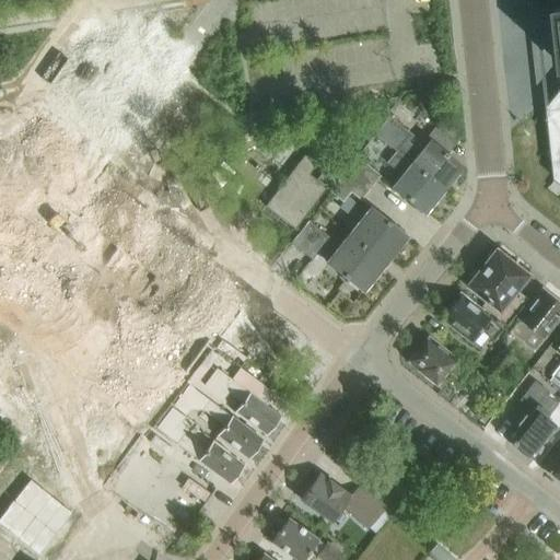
[(559,0),(557,0),(559,26),(559,92),(547,108),(556,181),(559,184),(559,0)]
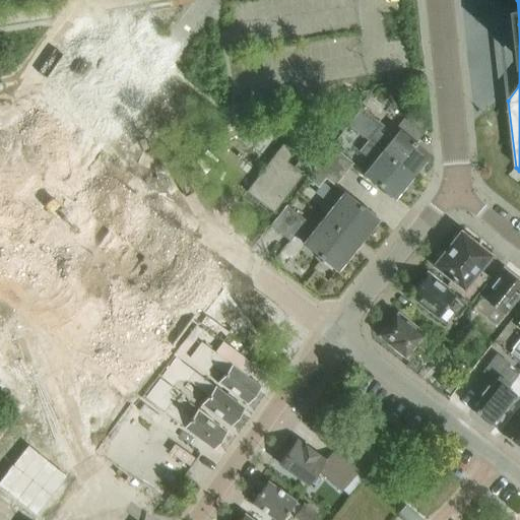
[(34,106),(6,144),(0,139),(0,389),(26,409),(0,446),(0,492),(38,519),(49,519),(132,406),(108,388),(110,385),(119,391),(140,364),(144,367),(160,344),(164,340),(174,347),(191,323),(197,327),(236,276),(91,170),(148,91),(164,89),(161,67),(158,51),(156,37),(137,39),(114,43),(76,48),(75,49),(34,106)]
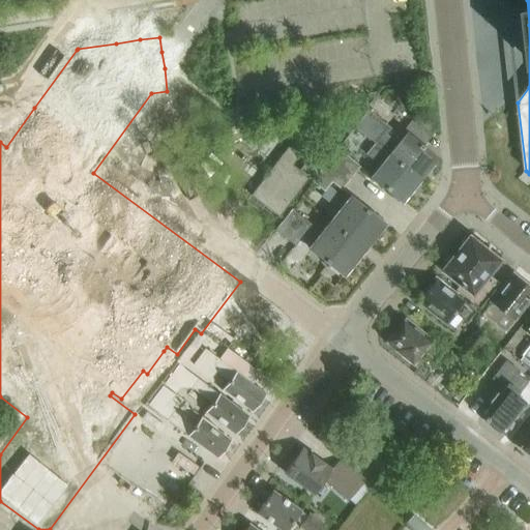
[(375,145),(420,181),(438,159),(407,135),(399,145),(384,134),(388,127),(367,112),(354,128),(375,145)]
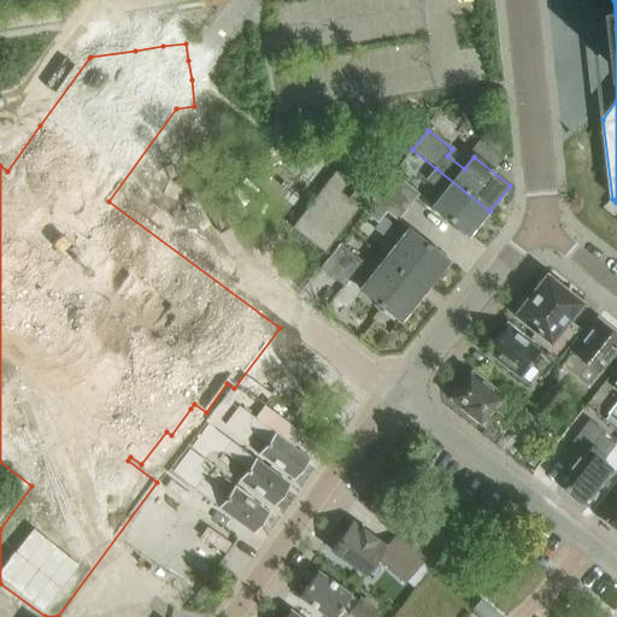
[(350,200),(341,194),(353,178),(339,169),(292,229),(324,254),(358,210),(363,213),(375,197),(360,186),(350,200)]
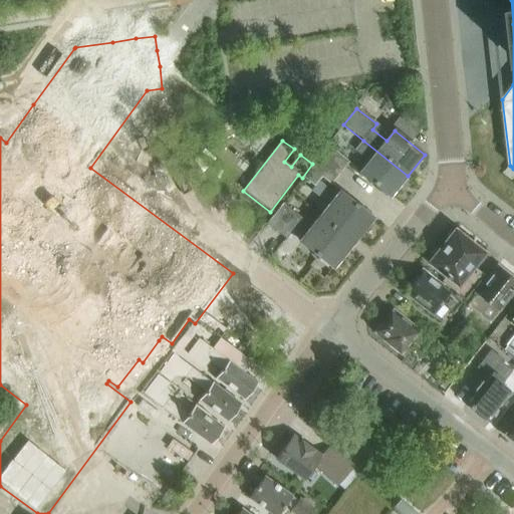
[(391,198),(408,176),(363,141),(355,152),(368,163),(360,174),(391,198)]
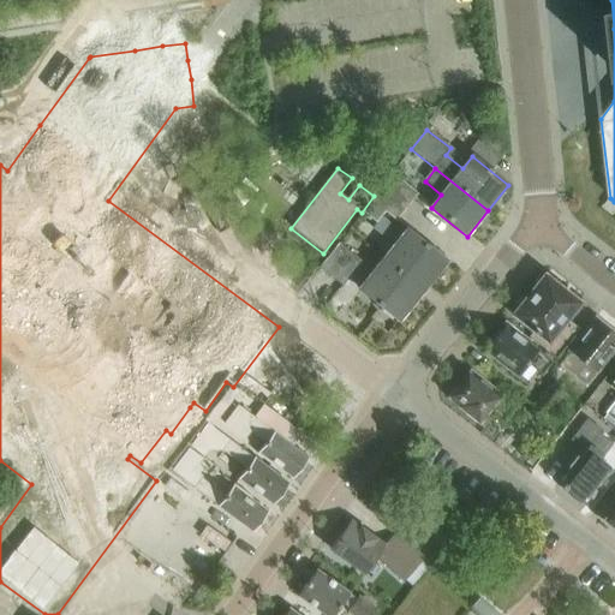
[(405,208),(417,192),(394,174),(382,190),(405,208)]
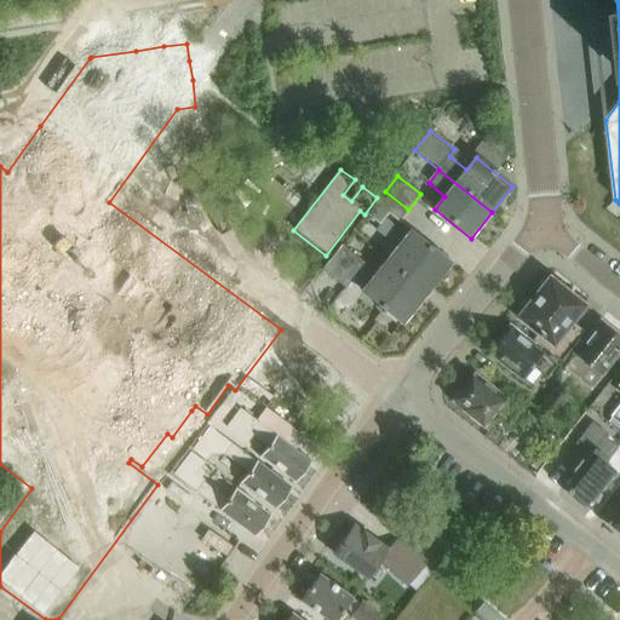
[(408,210),(385,191),(367,213),(382,225),(390,213),(400,222),(408,210)]
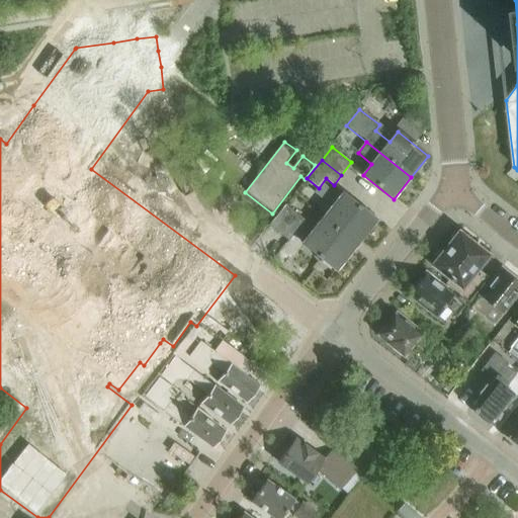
[(336,271),(376,221),(343,194),(303,245),(336,271)]
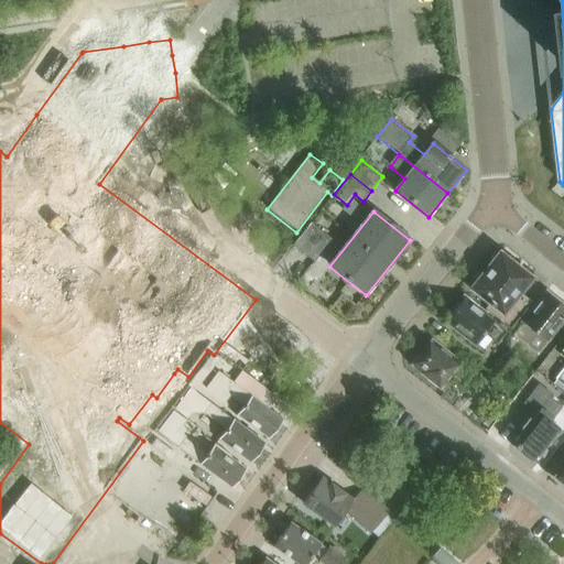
[(332,240),(311,224),(294,246),(315,262),(332,240)]
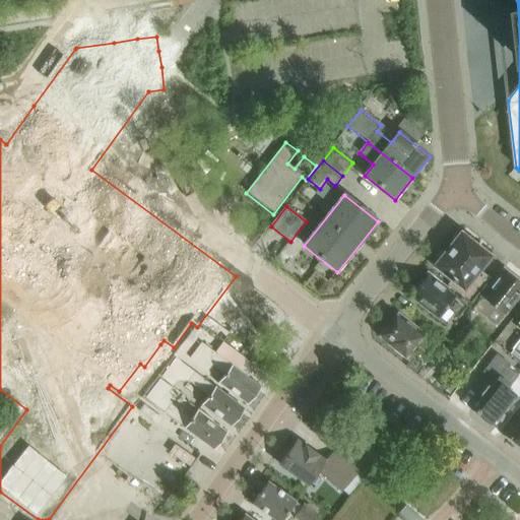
[(461,235),(453,245),(435,267),(451,280),(447,286),(470,305),(490,279),(478,270),(490,257),(461,235)]
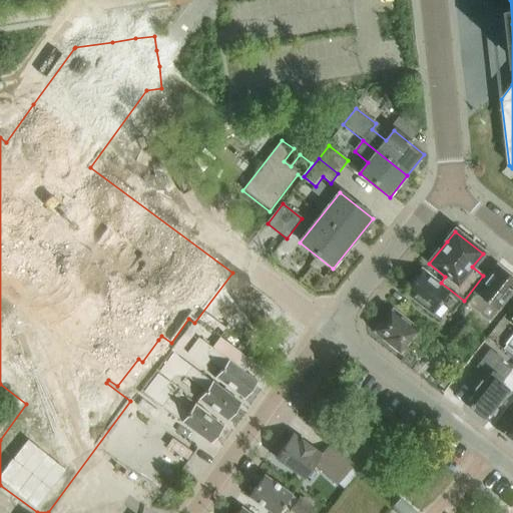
[(490,322),(512,291),(512,279),(497,267),(466,307),(483,320),(485,321),(486,322),(488,322),(490,322)]
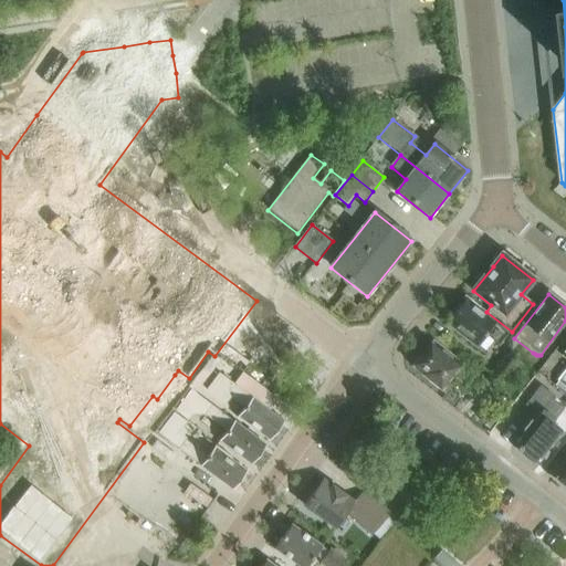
[(459,336),(478,350),(488,338),(499,347),(509,335),(463,300),(446,322),(461,334),(459,336)]
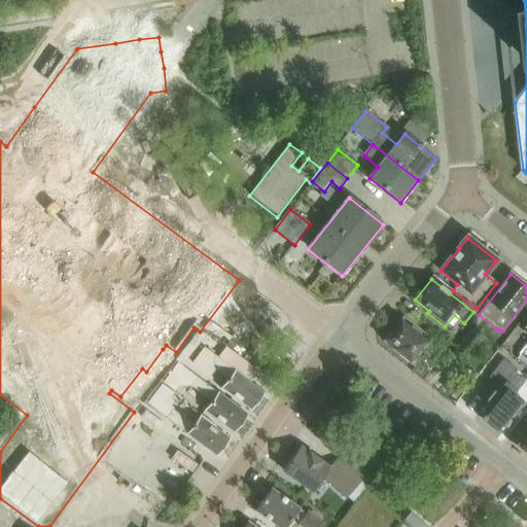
[(383,343),(411,364),(430,339),(402,317),(383,343)]
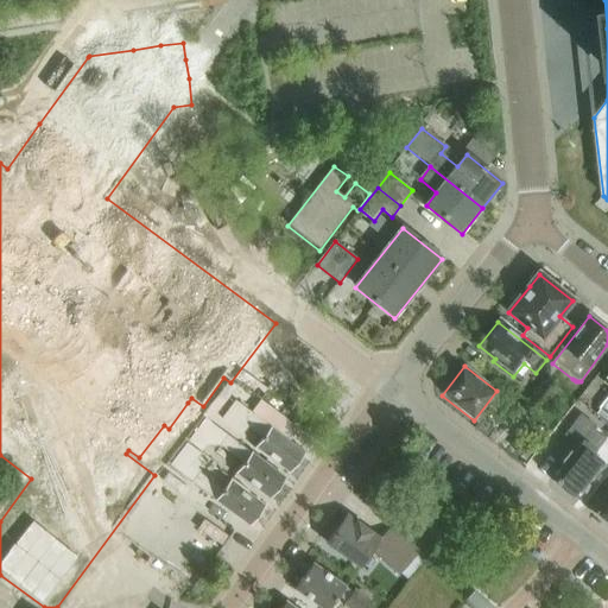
[(607,424),(607,422),(607,380),(606,382),(607,384),(607,398),(595,416),(607,424)]
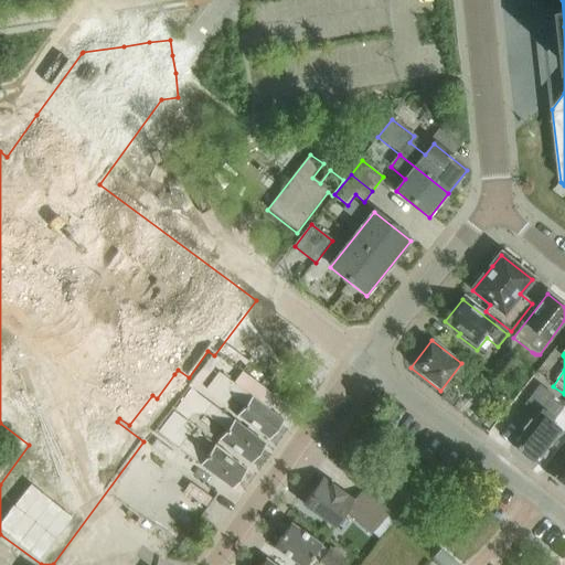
[(283,422),(219,374),(205,391),(225,405),(230,398),(243,408),(236,418),(253,430),(255,429),(269,440),(283,422)]
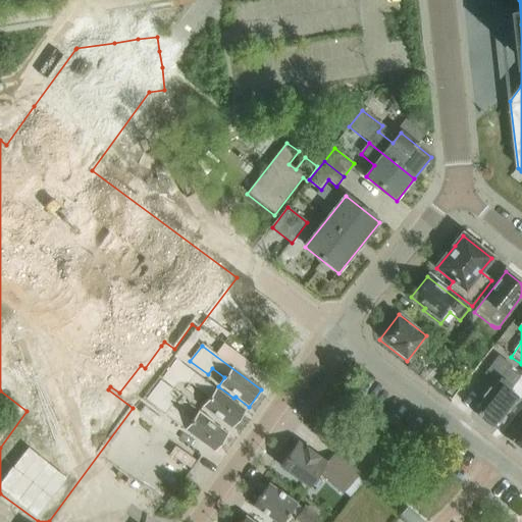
[(222,346),(217,354),(233,365),(239,358),(222,346)]
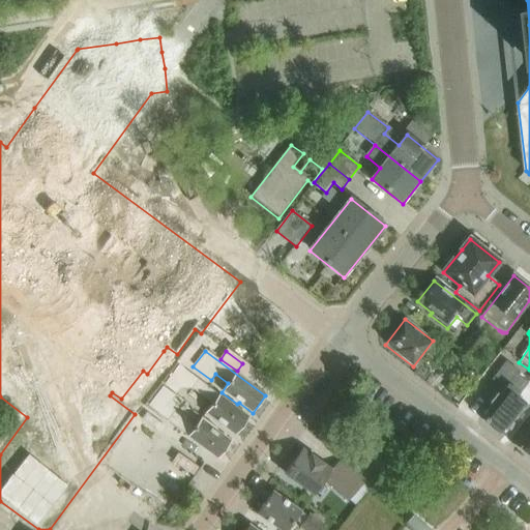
[(492,406),(480,419),(500,436),(513,418),(516,419),(527,404),(526,403),(529,399),(522,392),(528,384),(520,377),(523,375),(506,362),(492,381),(501,388),(490,404),(492,406)]
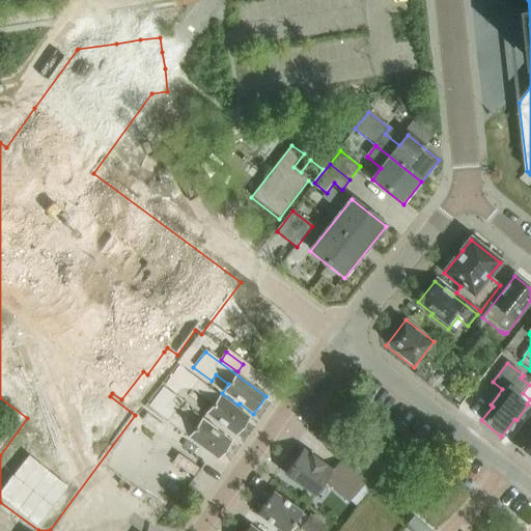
[(178,367),(165,386),(175,393),(190,375),(178,367)]
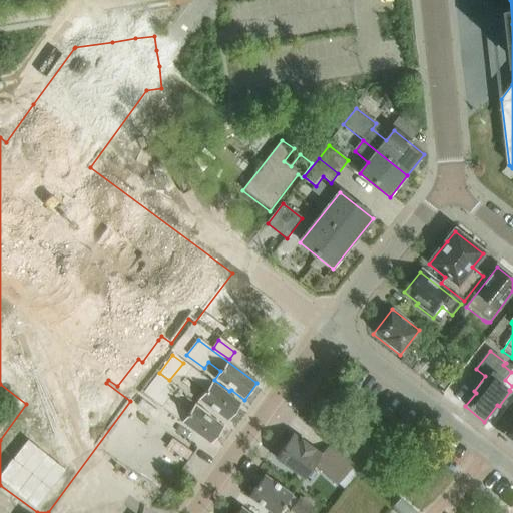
[(214,411),(228,422),(240,405),(192,370),(187,378),(206,392),(199,402),(213,412),(214,411)]
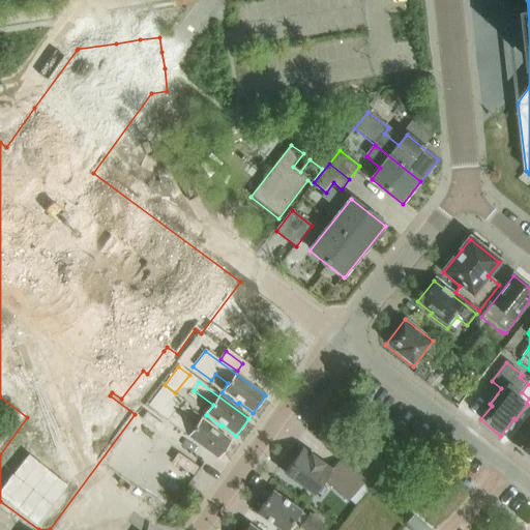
[(144,407),(218,460),(231,442),(217,432),(217,430),(202,419),(195,429),(175,414),(174,415),(151,399),(144,407)]
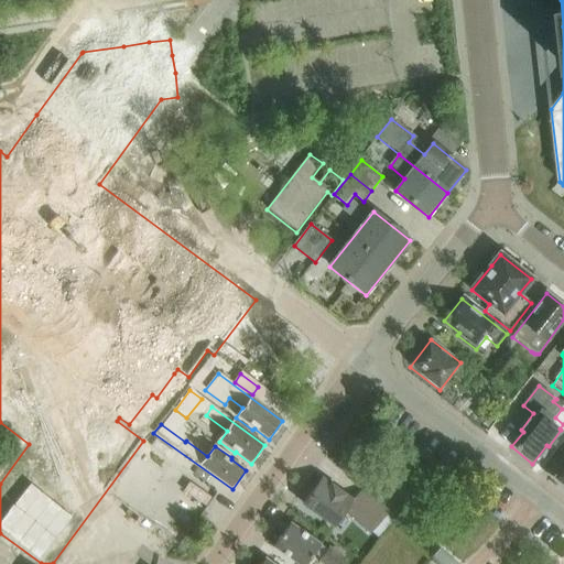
[(563,488),(563,458),(550,477),(563,488)]
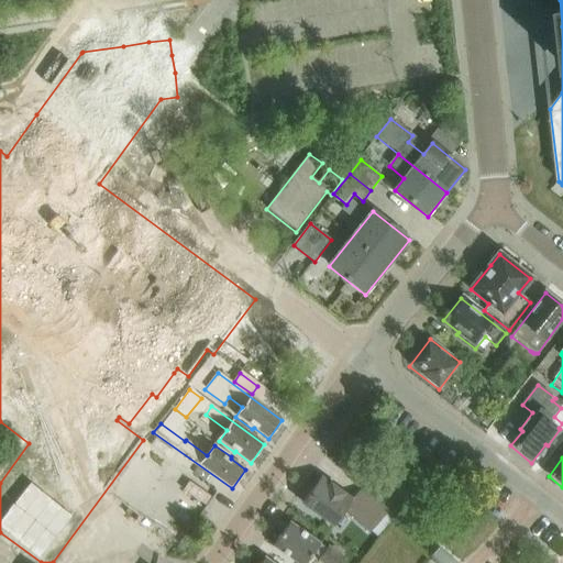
[(376,538),(392,522),(360,492),(354,497),(322,475),(302,504),(334,526),(344,508),(370,533),(371,532),(376,538)]
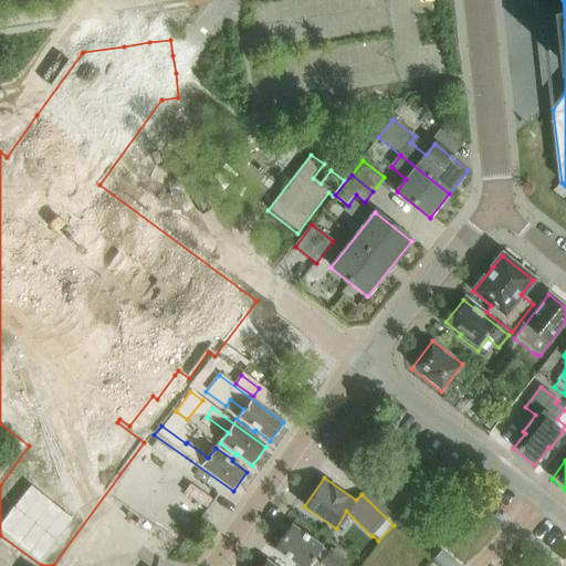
[(327,553),(322,549),(323,547),(291,525),(274,549),(297,565),(320,565),(321,565),(322,565),(339,565),(344,561),(329,551),(327,553)]
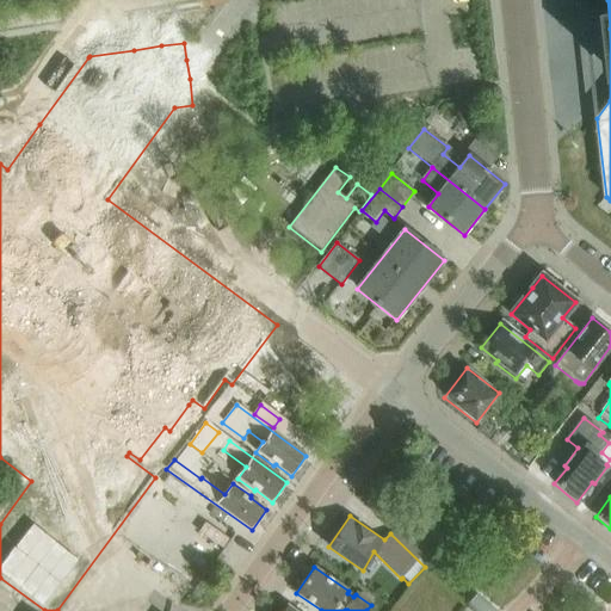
[(474,610),(494,610),(476,596),(468,605),(474,610)]
